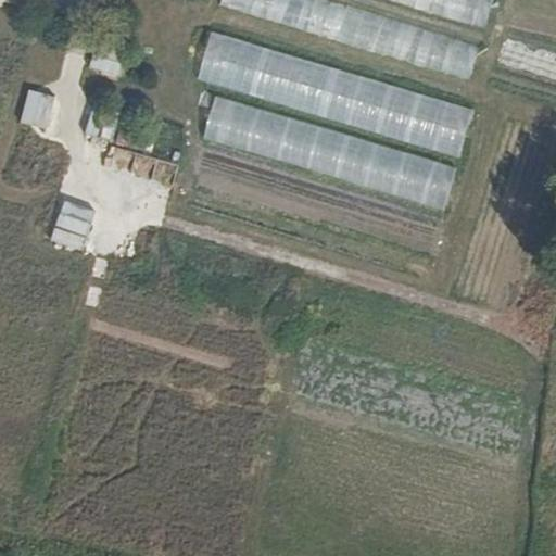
[(323,0),(218,0),(217,5),(467,78),(477,45),(323,0)]
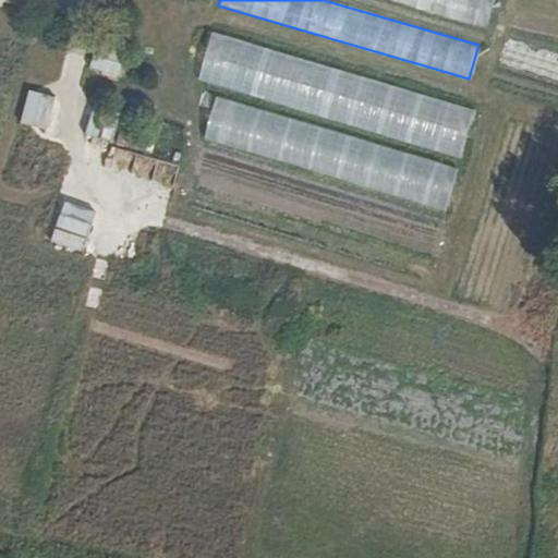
[(399,0),(485,22),(490,0),(399,0)]
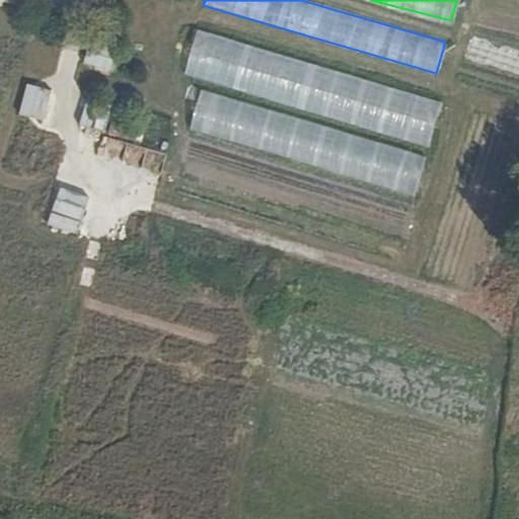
[(192,31),(179,76),(428,144),(440,99),(192,31)]
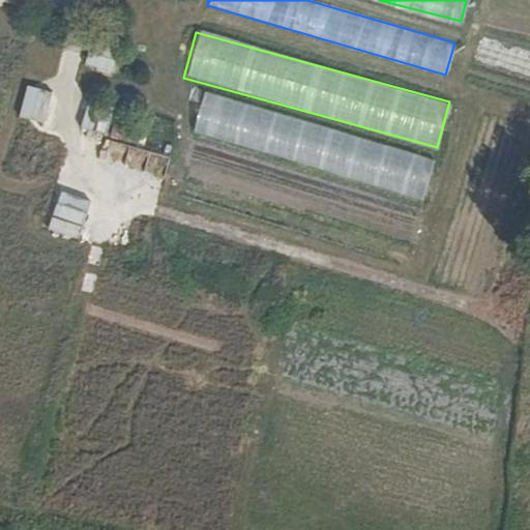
[(85,48),(84,68),(114,69),(115,49),(85,48)]
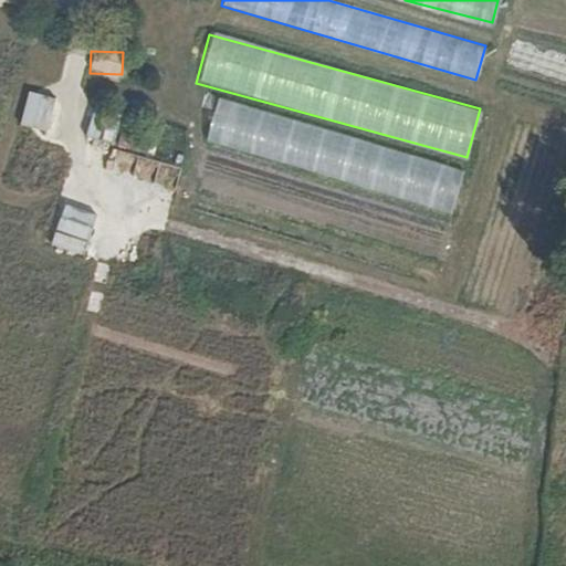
[(45,133),(54,97),(27,91),(17,125),(45,133)]
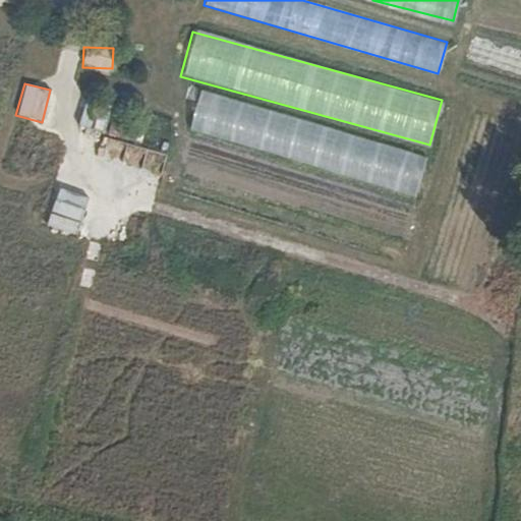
[(185,133),(416,192),(426,152),(195,93),(185,133)]
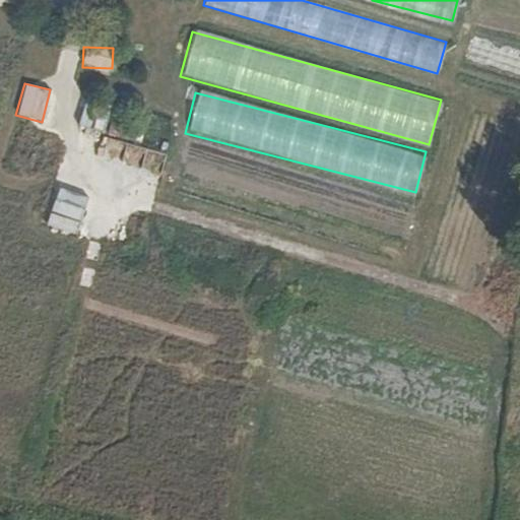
[(77,123),(92,127),(96,112),(81,108),(77,123)]
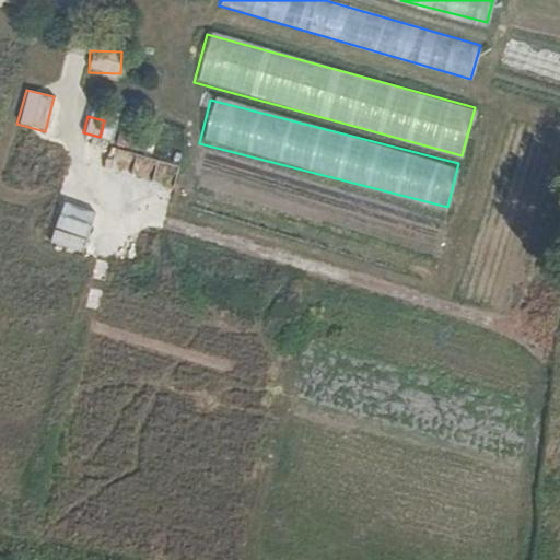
[(47,243),(80,254),(89,224),(56,214),(47,243)]
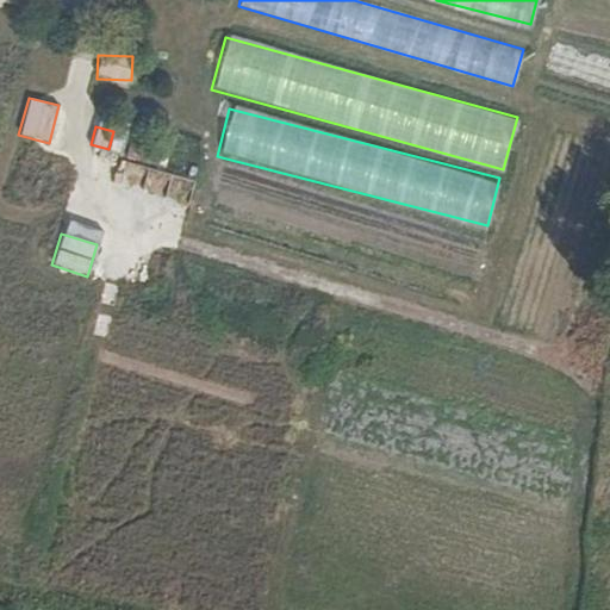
All buildings are outlined.
